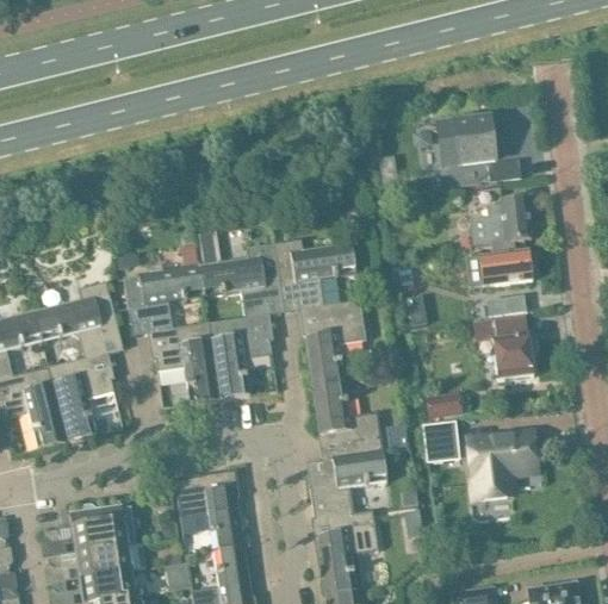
[(498,136),(496,119),(492,119),(492,118),(439,124),(444,163),(496,157),(494,136),(498,136)]
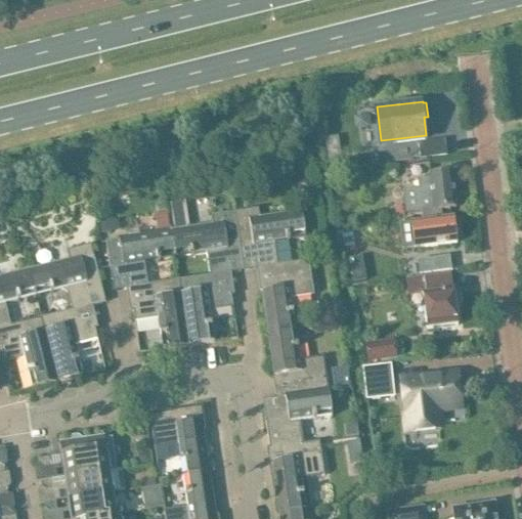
[(448,152),(446,136),(420,139),(421,155),(448,152)]
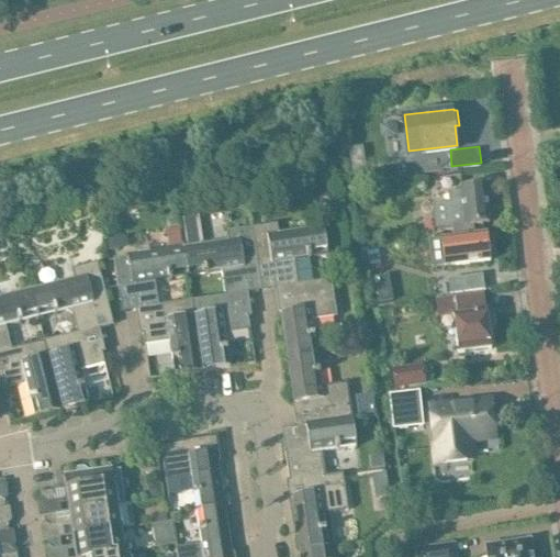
[(366,157),(351,158),(354,173),(368,170),(366,157)]
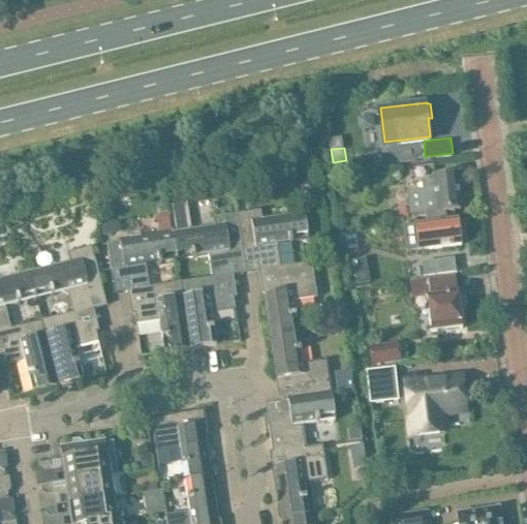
[(458,215),(457,207),(462,206),(458,171),(433,174),(434,177),(423,178),(424,187),(407,189),(409,212),(431,210),(432,218),(458,215)]
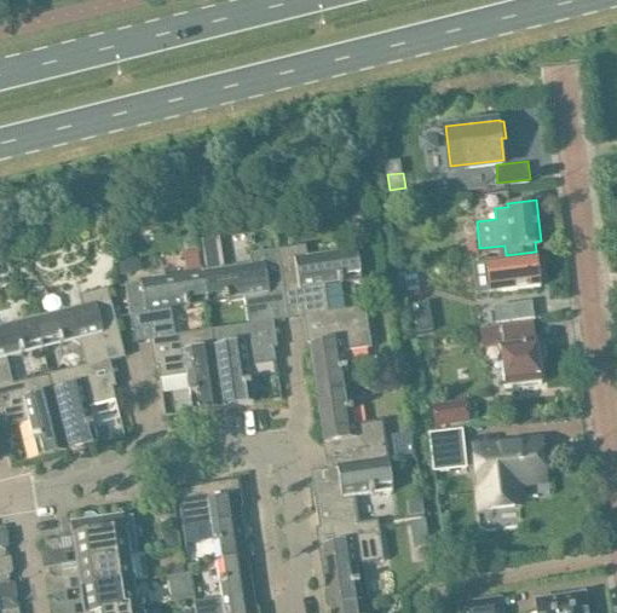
[(362,277),(357,246),(307,253),(306,242),(278,247),(284,291),(300,289),(304,310),(307,313),(329,311),(326,283),(362,277)]
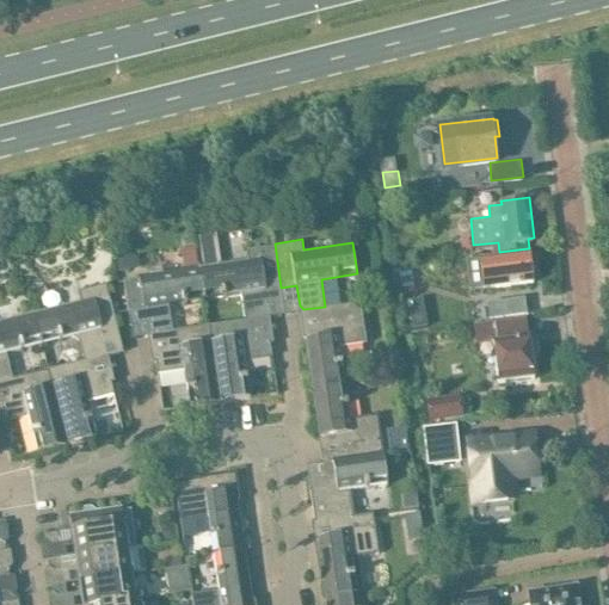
[(281,288),(275,244),(247,247),(250,258),(201,265),(205,296),(241,291),(246,318),(266,315),(270,310),(266,290),(281,288)]
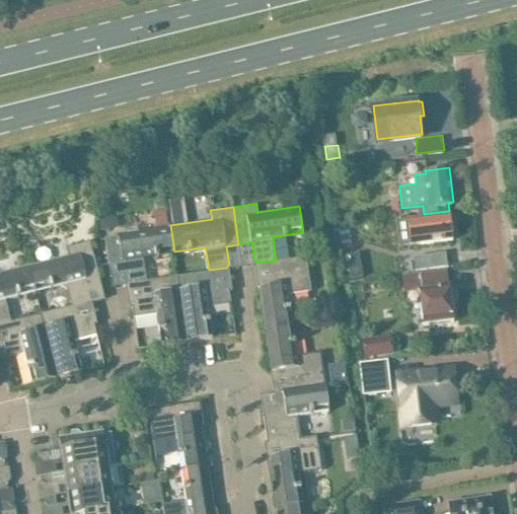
[(456,223),(455,216),(451,214),(451,212),(449,212),(449,211),(424,214),(425,215),(419,216),(421,226),(410,228),(412,239),(422,238),(422,241),(453,237),(452,226),(456,223)]
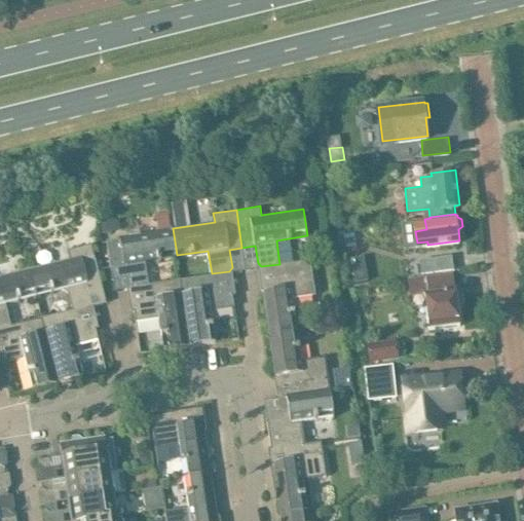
[(177,255),(173,228),(107,238),(112,268),(125,266),(127,283),(132,286),(150,284),(146,260),(177,255)]
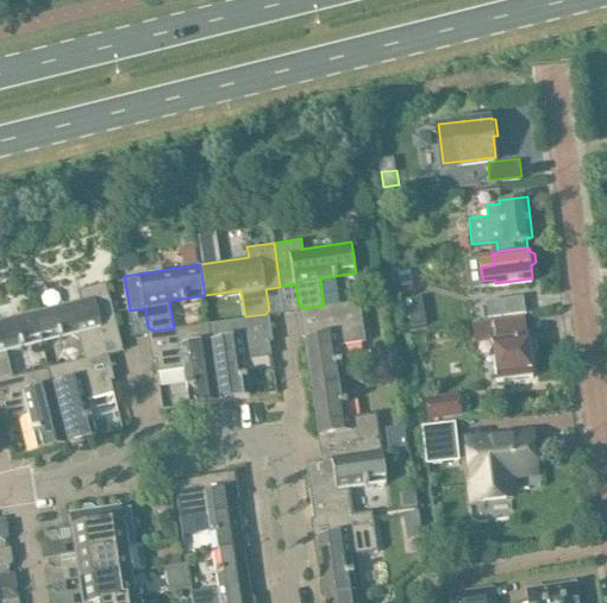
[(42,340),(77,332),(83,358),(104,353),(107,349),(102,328),(118,325),(106,281),(79,288),(81,300),(35,312),(42,340)]
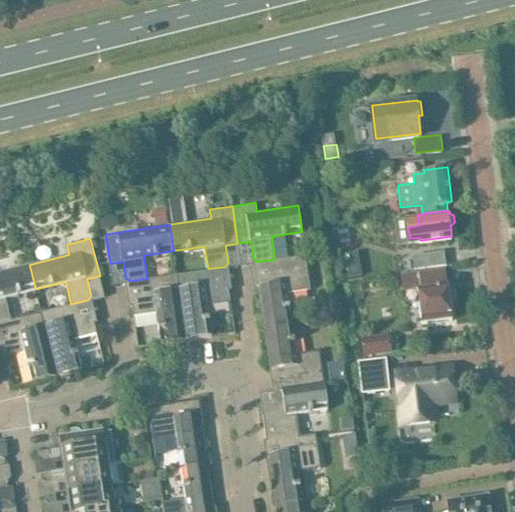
[(357,249),(345,251),(349,275),(362,273),(357,249)]
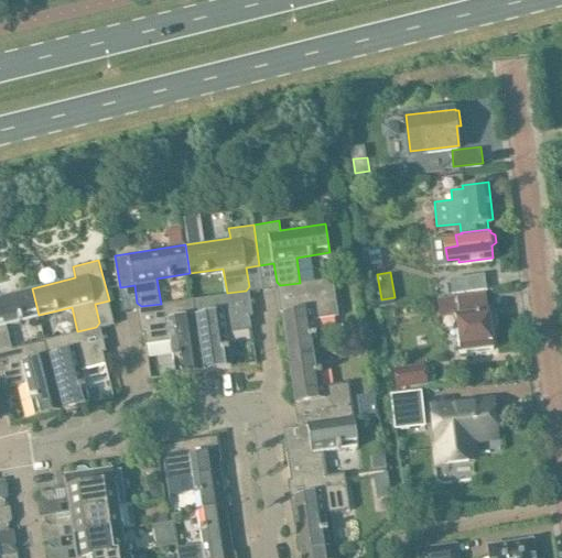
[(487,286),(485,273),(453,277),(455,291),(487,286)]
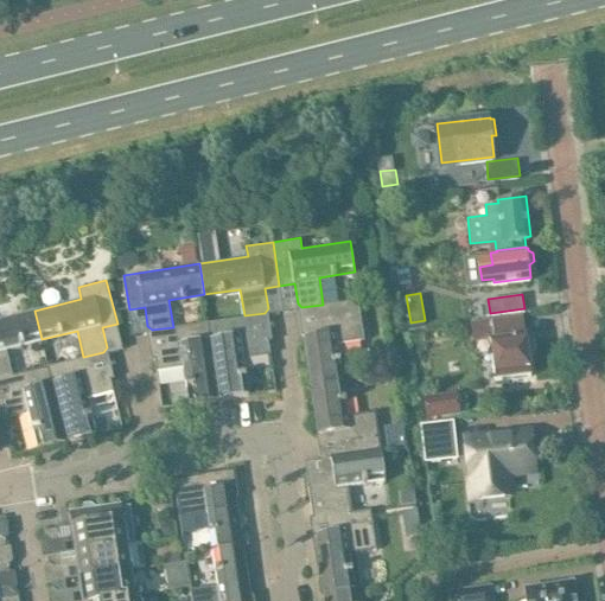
[(343,377),(337,341),(365,337),(358,296),(325,302),(328,318),(309,321),(304,327),(312,382),(343,377)]
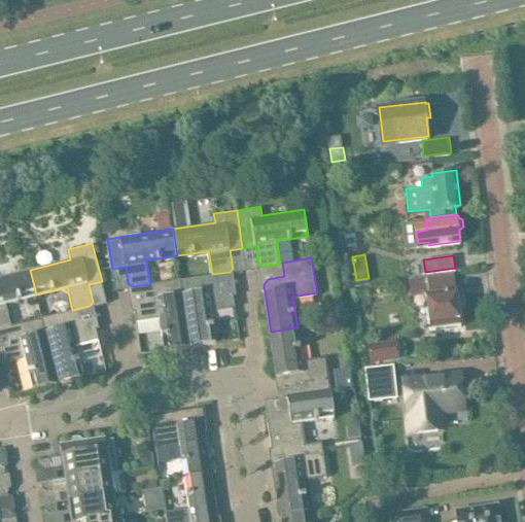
[(36,294),(30,270),(0,277),(0,327),(11,325),(5,303),(36,294)]
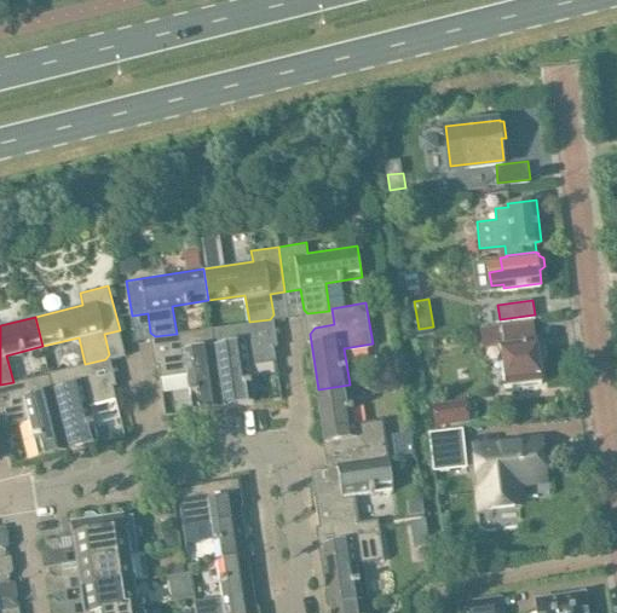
[(545,351),(543,345),(540,340),(537,340),(535,319),(499,324),(480,327),(483,346),(500,345),(506,385),(542,380),(538,356),(541,356),(545,351)]
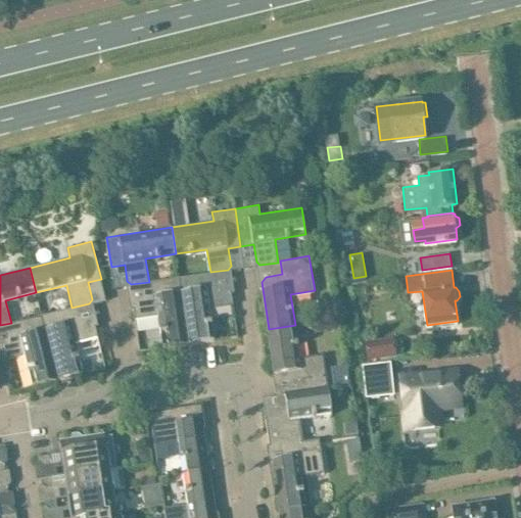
[(233,303),(231,285),(227,283),(210,285),(208,272),(179,276),(188,342),(215,338),(209,307),(233,303)]
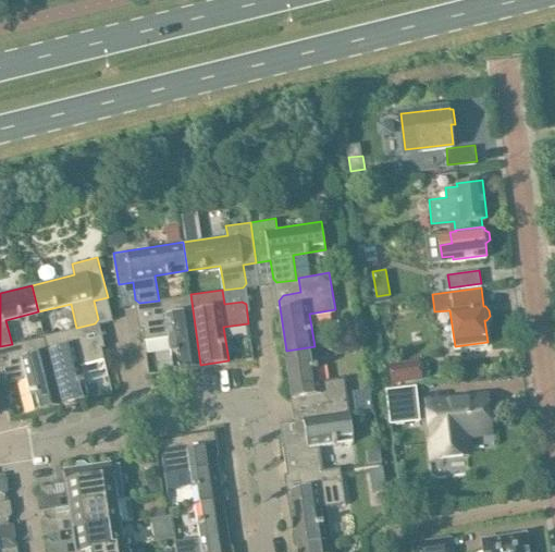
[(200,365),(190,294),(161,298),(163,313),(145,316),(142,320),(144,339),(169,335),(173,369),(200,365)]
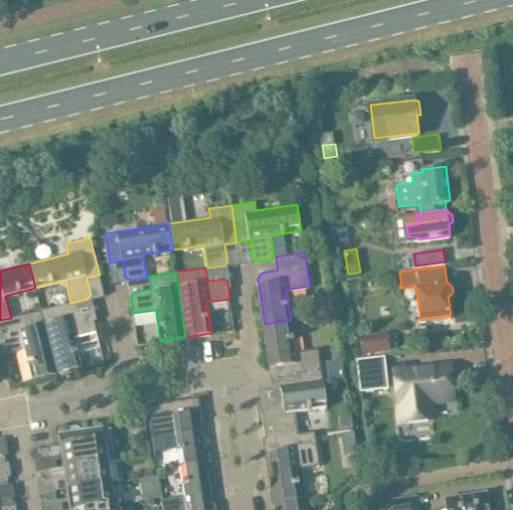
[(97,331),(92,313),(89,312),(71,316),(68,302),(40,309),(56,373),(81,367),(74,336),(97,331)]
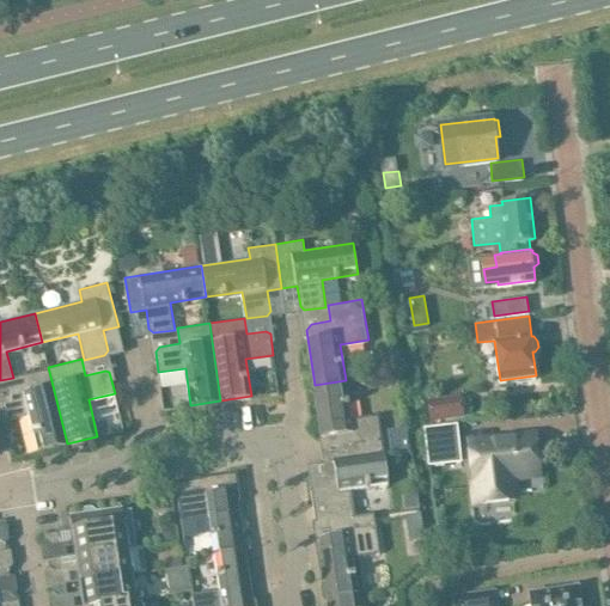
[(67,444),(48,367),(17,375),(22,391),(1,396),(0,397),(0,410),(2,421),(30,414),(38,451),(67,444)]
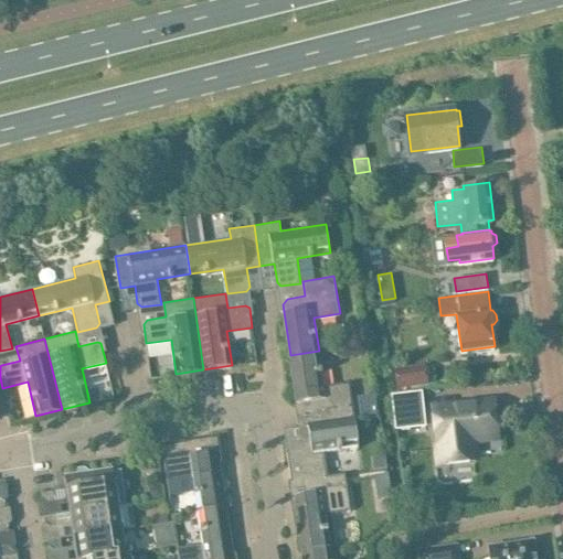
[(354,417),(349,380),(325,385),(319,351),(290,355),(299,408),(304,411),(321,408),(324,421),(324,422),(354,417)]
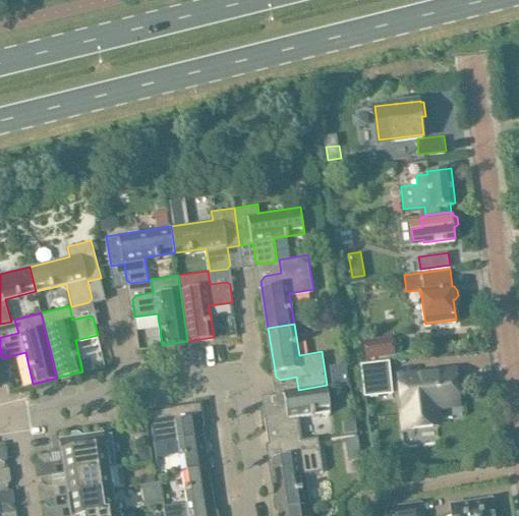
[(363,338),(365,356),(394,353),(393,335),(363,338)]
